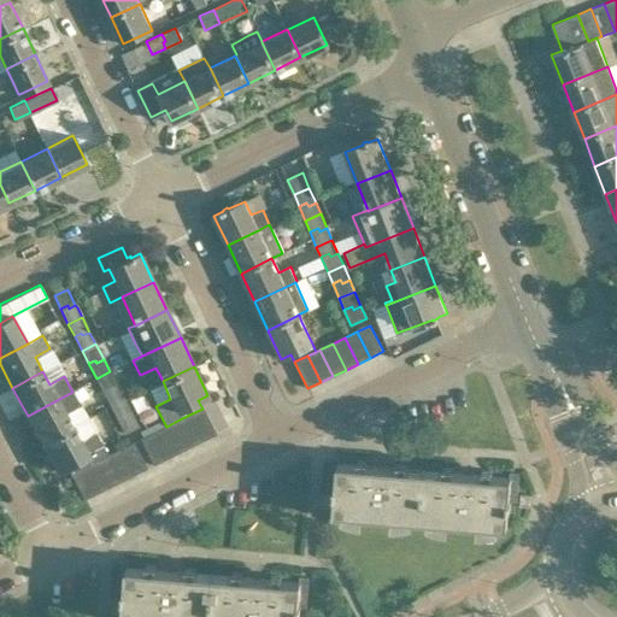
[(117,387),(110,372),(110,371),(97,378),(103,391),(109,387),(111,391),(117,387)]
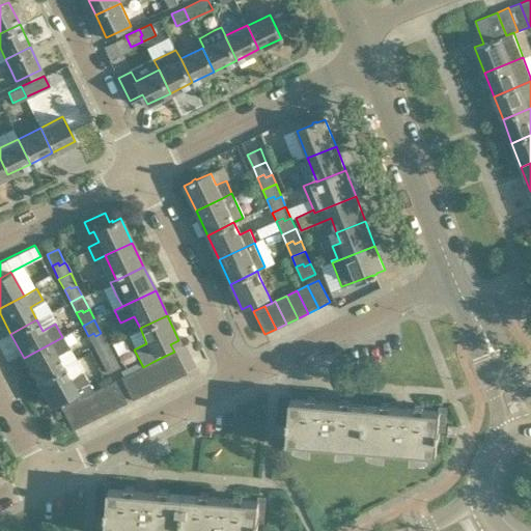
[(106,342),(101,333),(95,336),(93,333),(88,336),(94,348),(106,342)]
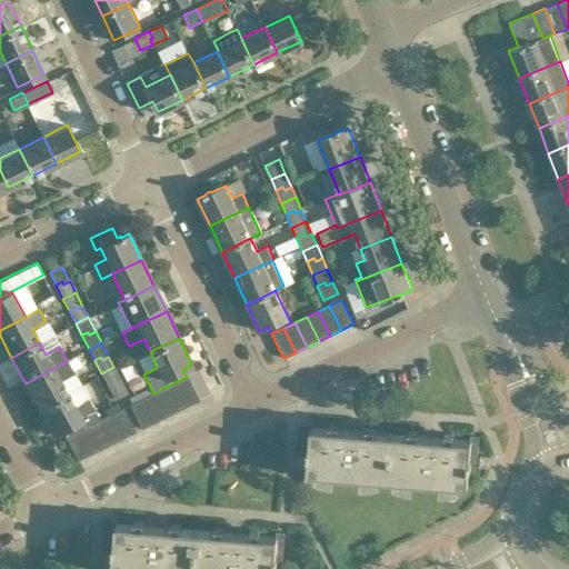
[(68,395),(60,380),(73,373),(67,361),(26,383),(31,395),(30,398),(35,406),(38,407),(40,409),(68,395)]
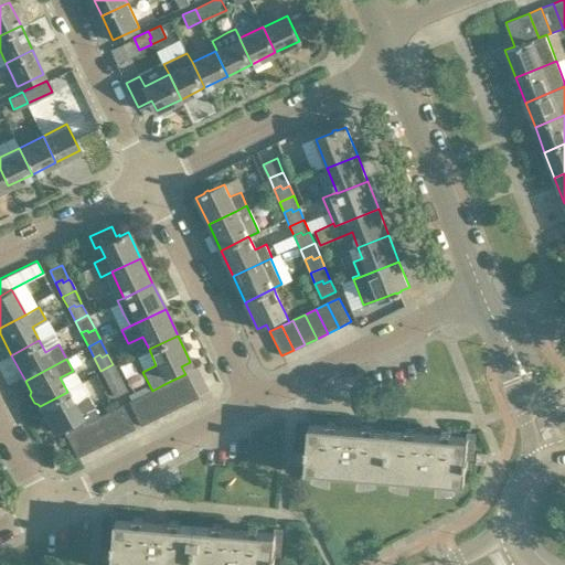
[(120,379),(113,364),(100,371),(107,383),(113,380),(115,382),(120,379)]
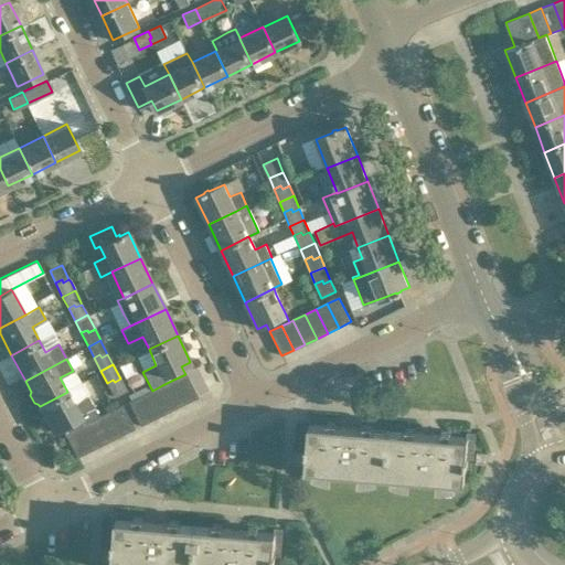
[(196,397),(185,374),(173,380),(185,403),(196,397)]
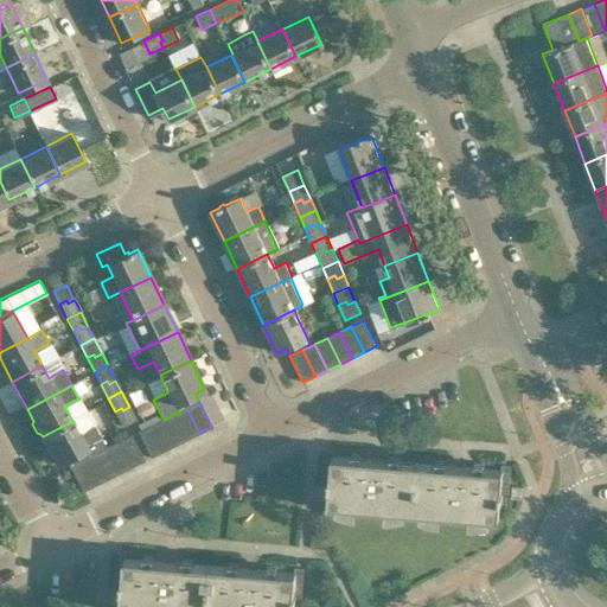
[(135,420),(129,407),(123,410),(121,408),(115,411),(122,426),(135,420)]
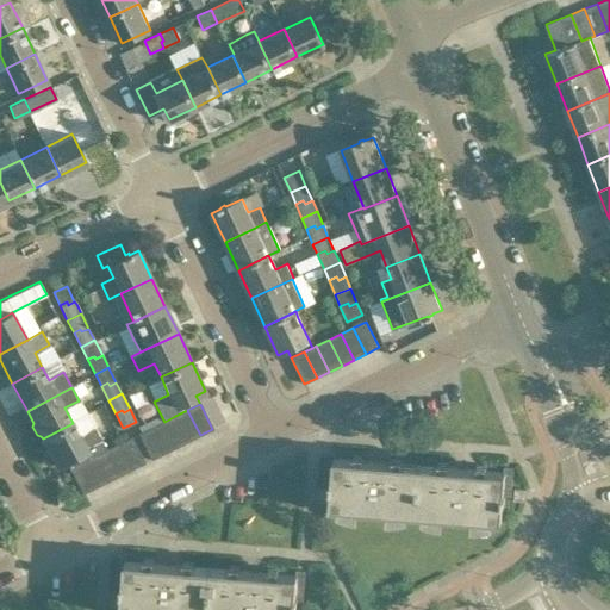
[(200,435),(187,410),(175,416),(188,441),(200,435)]
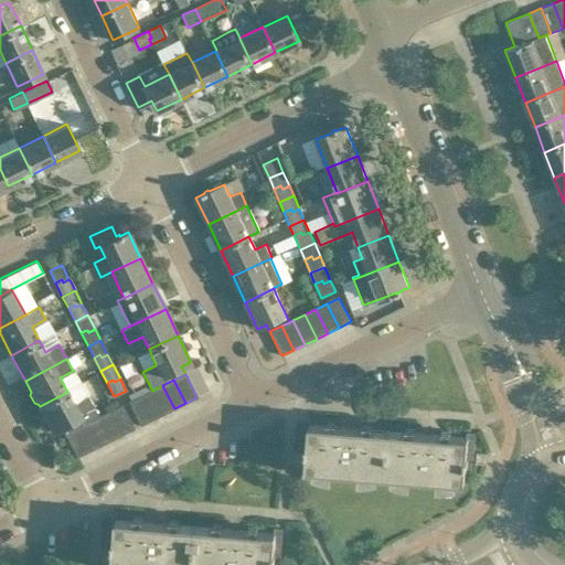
[(162,385),(152,391),(151,391),(162,414),(174,408),(162,385)]
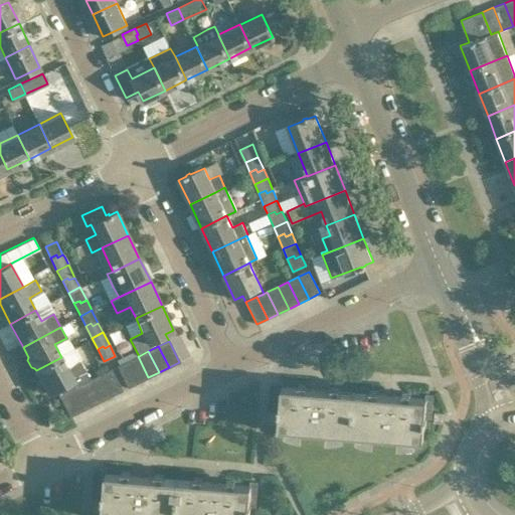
[(148,377),(138,356),(128,361),(138,382),(148,377)]
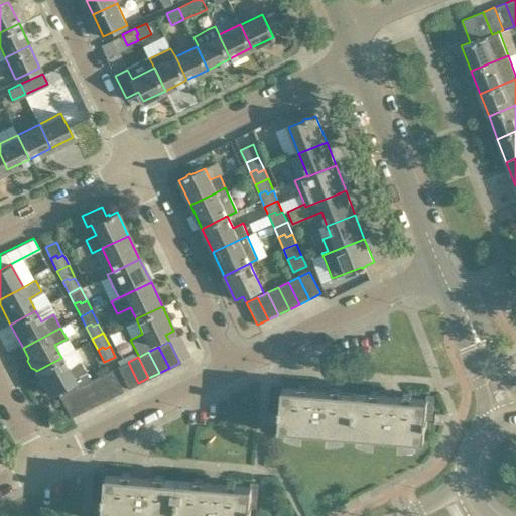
[(68,368),(61,358),(36,371),(48,394),(56,390),(59,396),(70,391),(80,386),(90,381),(80,362),(68,368)]
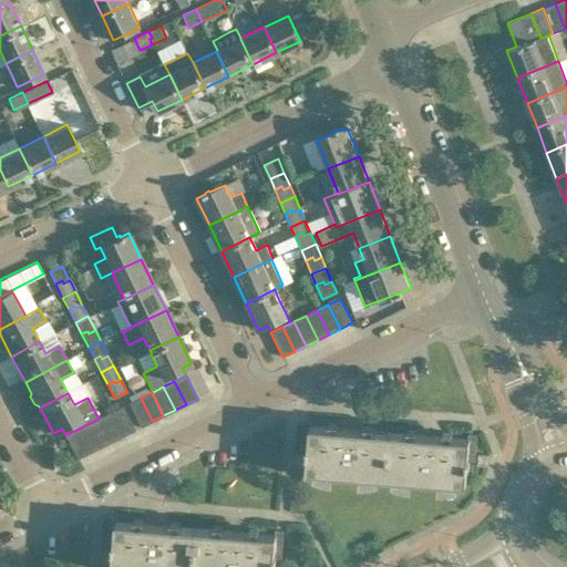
[(152,421),(141,398),(129,404),(140,428),(152,421)]
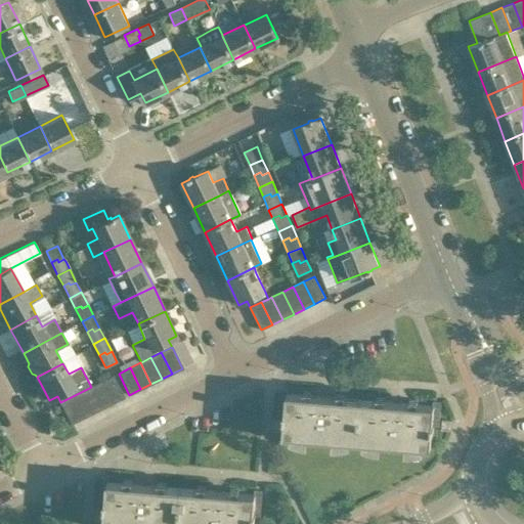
[(124,398),(113,377),(113,376),(101,381),(113,403),(124,398)]
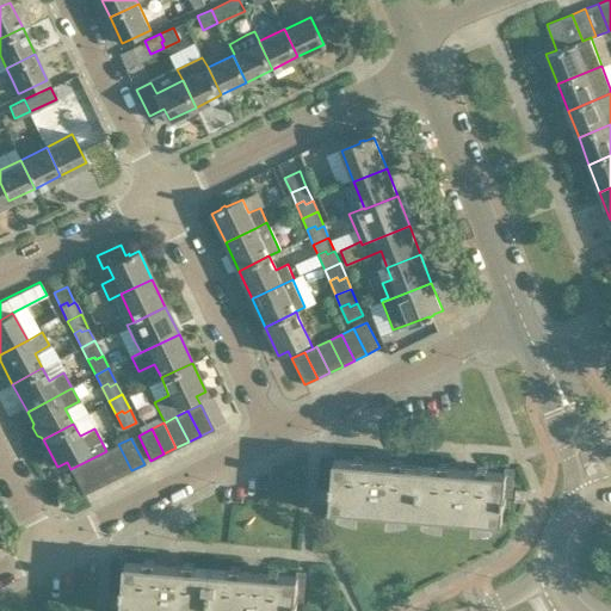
[(131,470),(118,444),(106,451),(119,476),(131,470)]
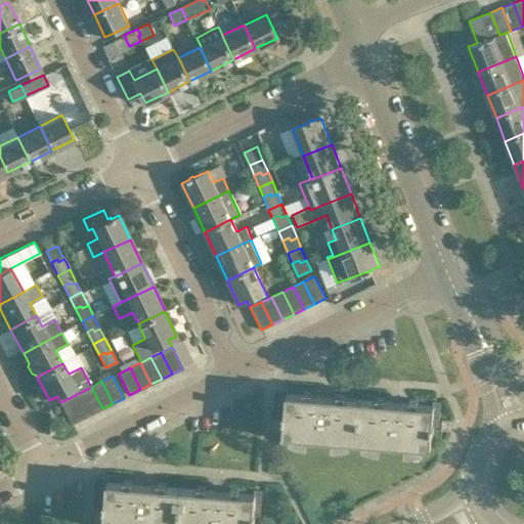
[(91,387),(81,392),(92,413),(102,408),(91,387)]
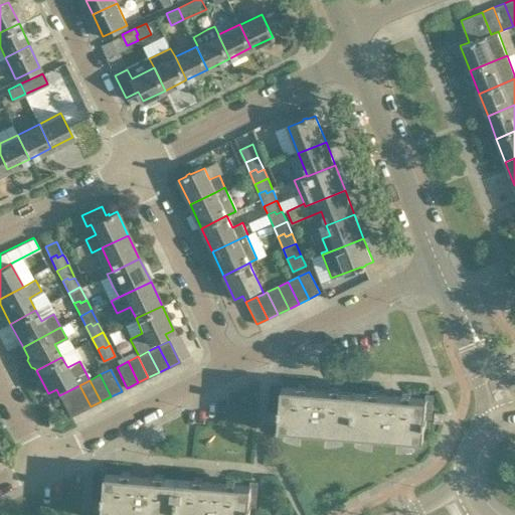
[(280,412),(279,427),(297,430),(350,435),(353,393),(283,387),(283,382),(276,382),(274,406),(279,406),(279,412),(280,412)]
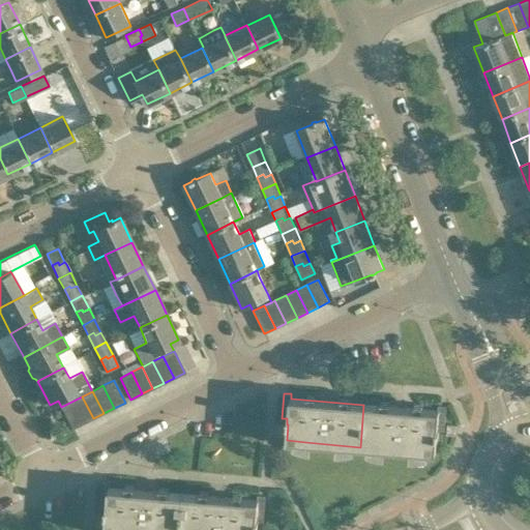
[(93,418),(82,396),(71,402),(83,423),(93,418)]
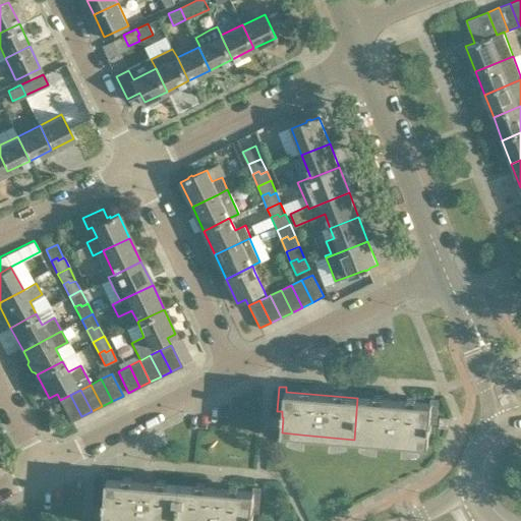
[(81,416),(70,395),(60,400),(70,421),(81,416)]
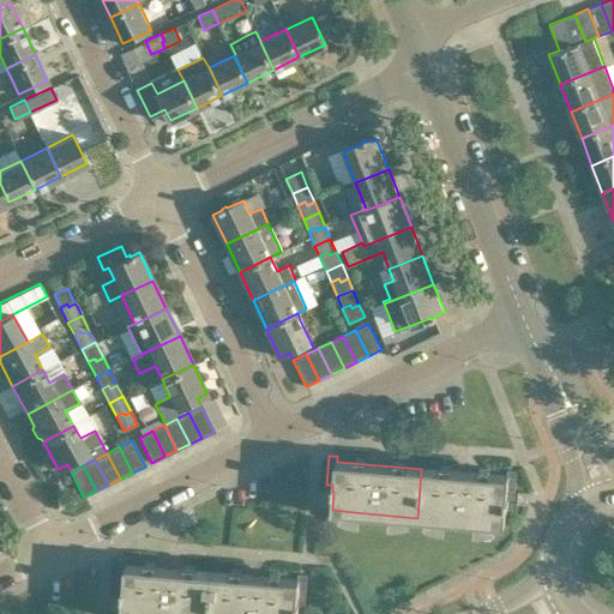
[(417,518),(504,525),(505,506),(507,506),(507,500),(513,500),(516,471),(506,470),(506,475),(421,469),(417,518)]
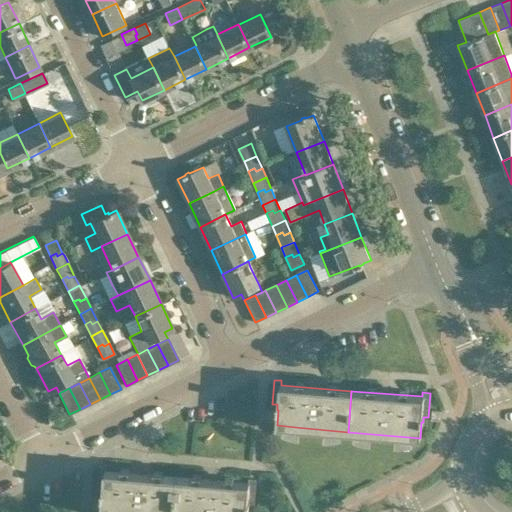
[(441,420),(441,410),(432,410),(432,419),(441,420)]
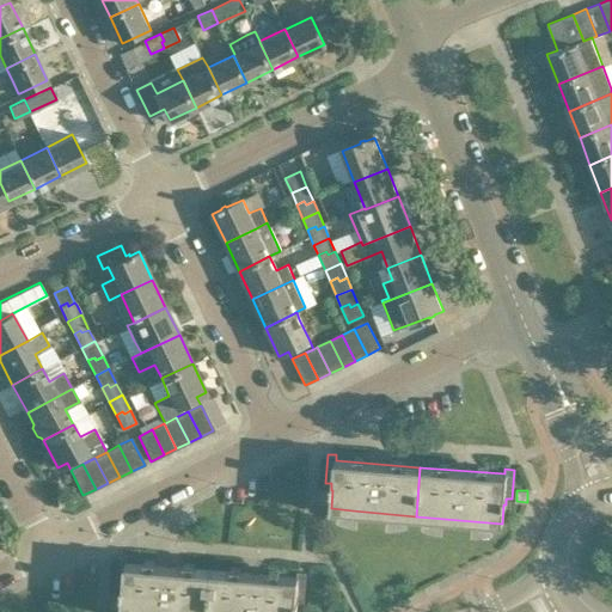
[(126,563),(126,558),(118,558),(117,558),(116,586),(121,587),(121,593),(122,593),(121,611),(122,611),(208,611),(212,570),(126,563)]
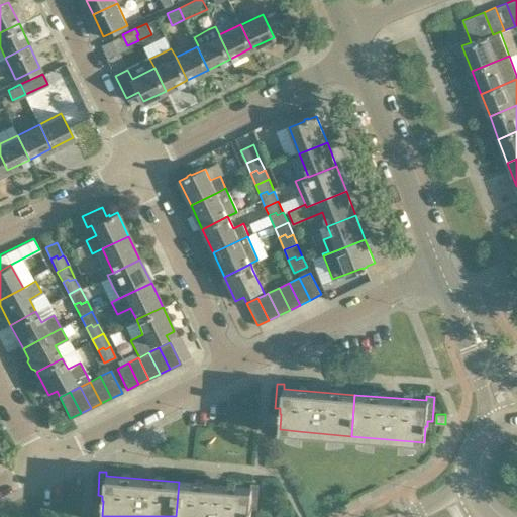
[(251,484),(251,487),(179,482),(176,516),(248,516),(249,513),(251,513),(251,508),(256,508),(259,484),(251,484)]
